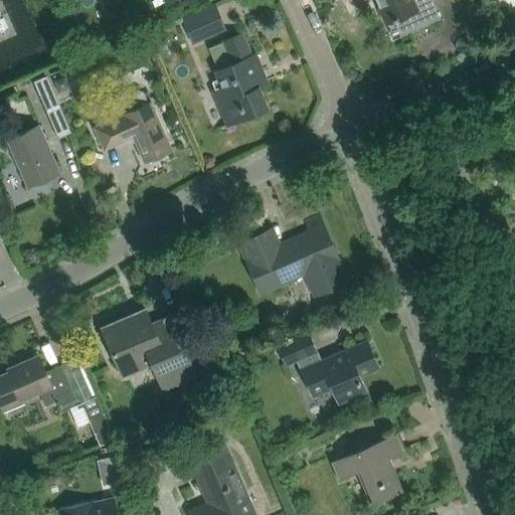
[(430,0),(374,0),(385,24),(400,17),(407,31),(438,18),(430,0)]
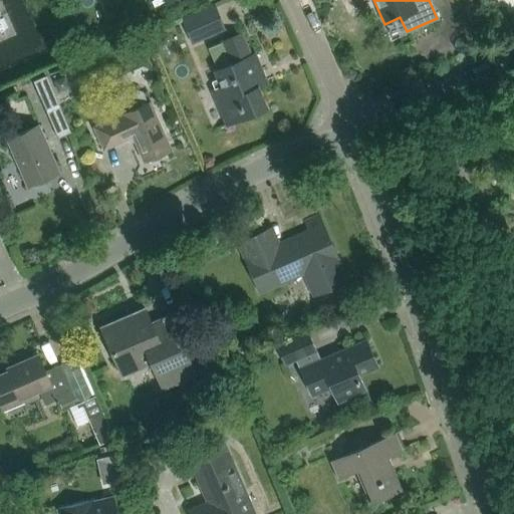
[(196,41),(225,29),(214,4),(185,16),(196,41)]
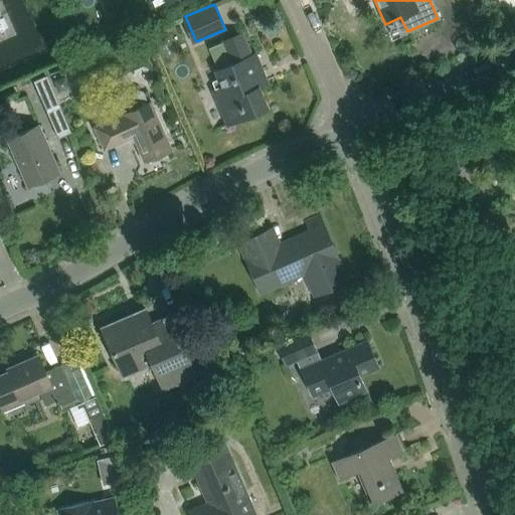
[(221,41),(229,64),(251,55),(242,33),(221,41)]
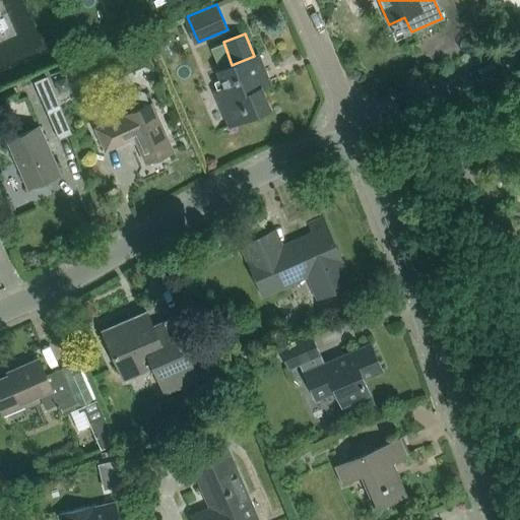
[(260,88),(269,84),(256,55),(254,56),(232,65),(218,71),(224,85),(214,89),(230,125),(268,109),(260,88)]
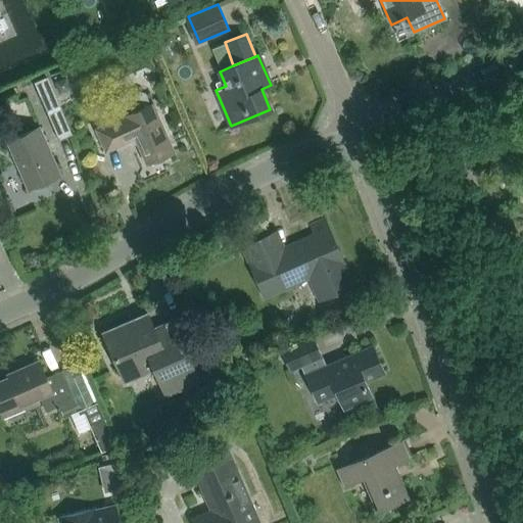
[(73,135),(47,77),(34,83),(59,141),(73,135)]
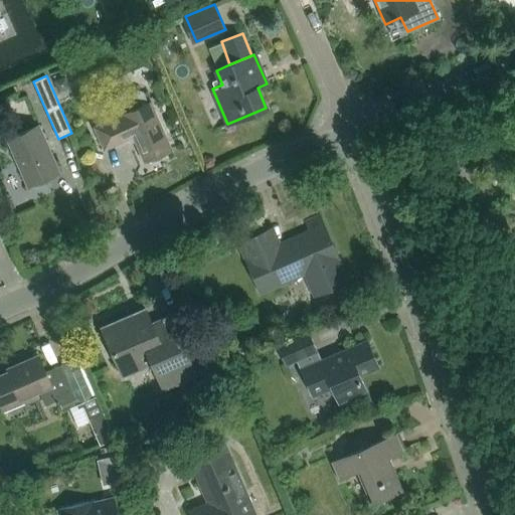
[(65,77),(55,81),(59,91),(66,88),(67,84),(65,77)]
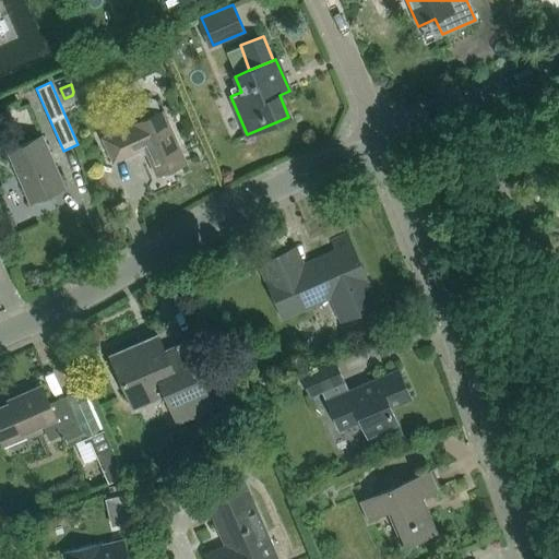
[(163,110),(159,111),(155,100),(151,98),(141,103),(140,99),(123,107),(131,125),(102,138),(113,163),(140,151),(145,153),(156,176),(186,162),(163,110)]
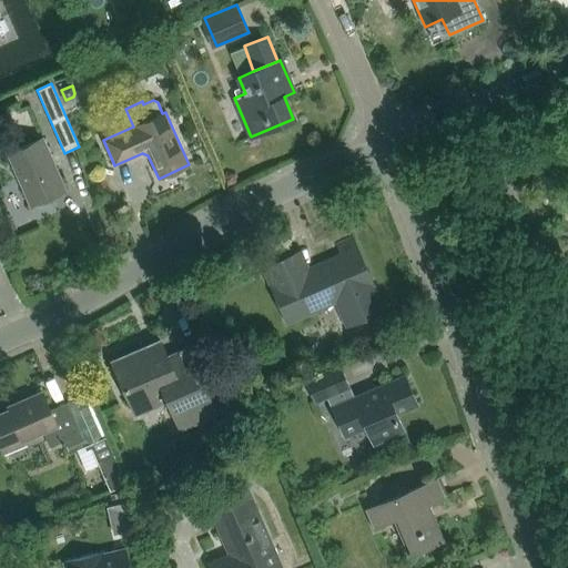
[(29,205),(66,190),(43,138),(7,153),(29,205)]
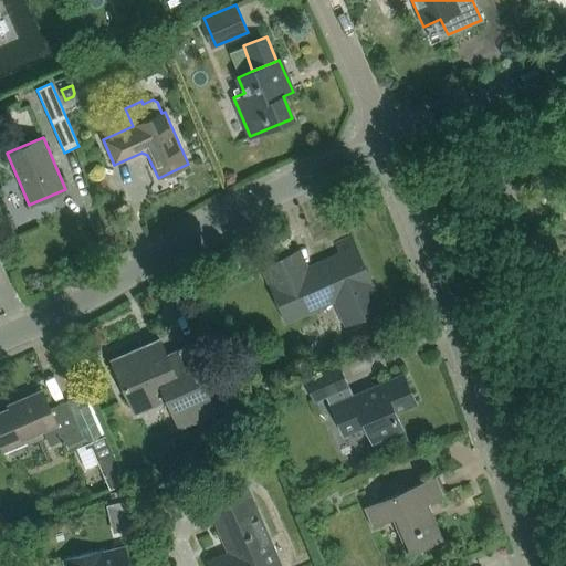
[(356,320),(381,308),(350,238),(335,244),(339,255),(300,272),(292,253),(262,266),(286,321),(346,295),(356,320)]
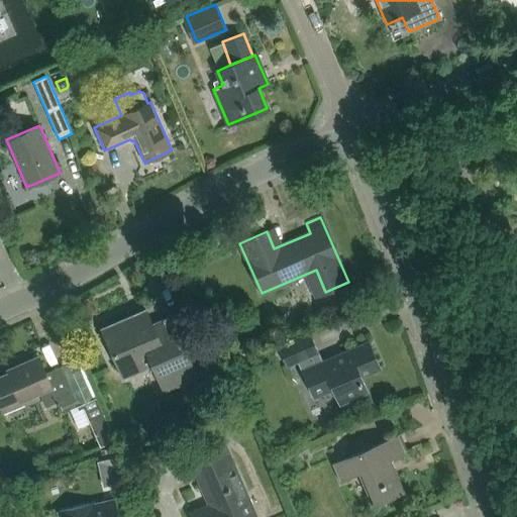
[(164,390),(196,376),(183,346),(194,341),(182,312),(151,325),(147,317),(133,324),(130,316),(102,328),(121,373),(150,360),(164,390)]
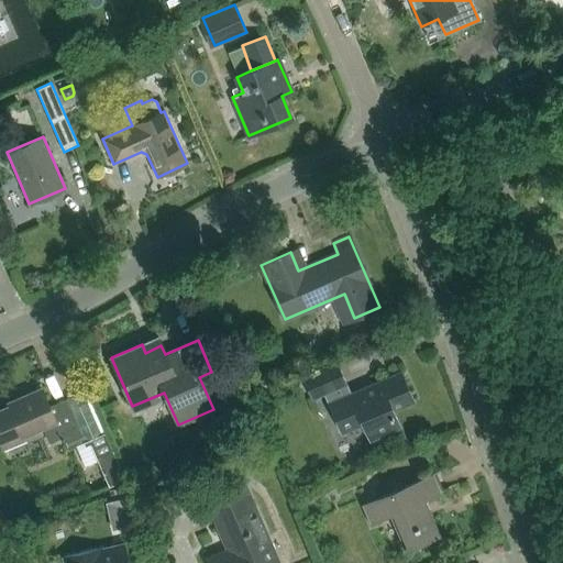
[(395,409),(414,401),(401,373),(351,394),(339,362),(304,376),(312,397),(323,392),(341,433),(363,424),(370,440),(401,427),(395,409)]
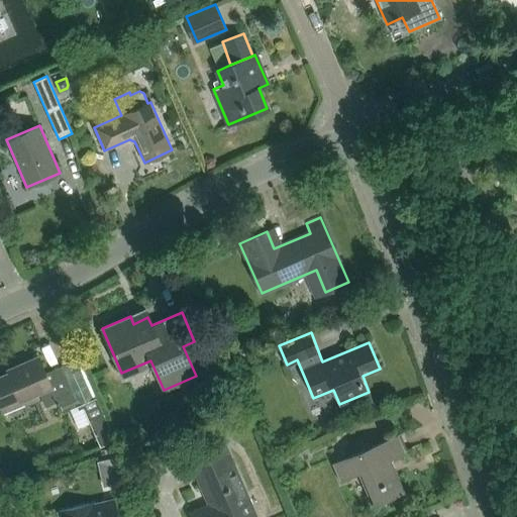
[(49,405),(62,400),(67,412),(79,407),(63,372),(47,379),(37,356),(17,366),(18,369),(0,376),(0,407),(2,412),(19,405),(17,402),(42,391),(49,405)]
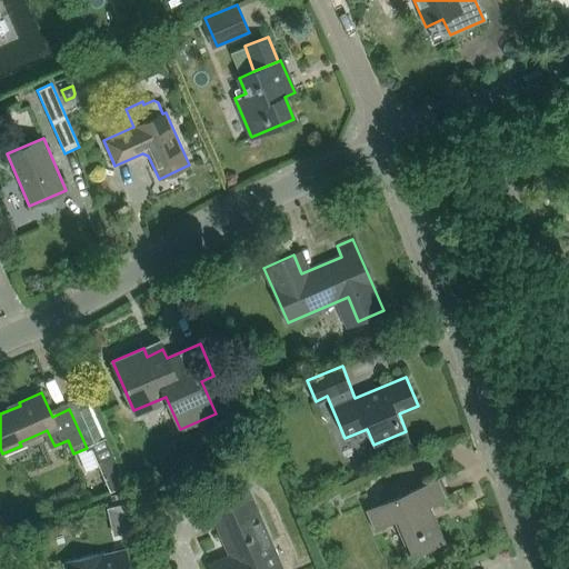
[(412,553),(417,551),(418,553),(419,555),(421,555),(422,556),(425,556),(427,556),(428,555),(430,553),(431,552),(432,551),(433,550),(433,548),(435,546),(433,545),(445,540),(429,505),(446,498),(438,479),(368,510),(376,528),(397,518),(412,553)]
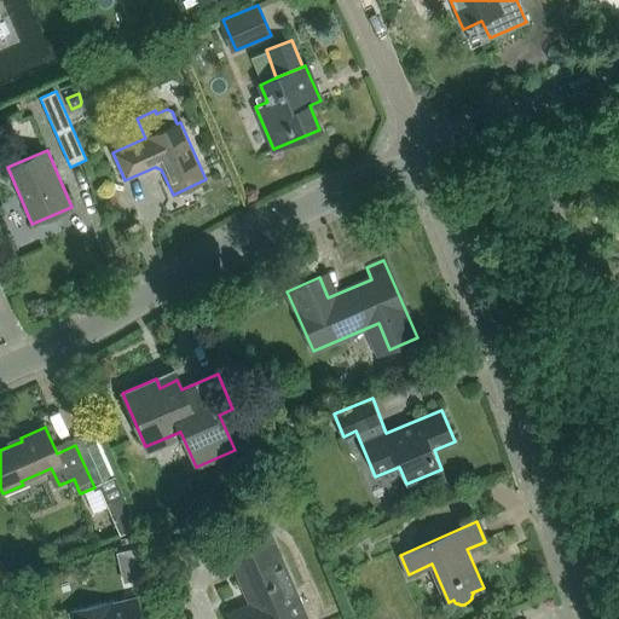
[(306,618),(270,536),(230,554),(253,605),(230,614),(231,618),(306,618)]
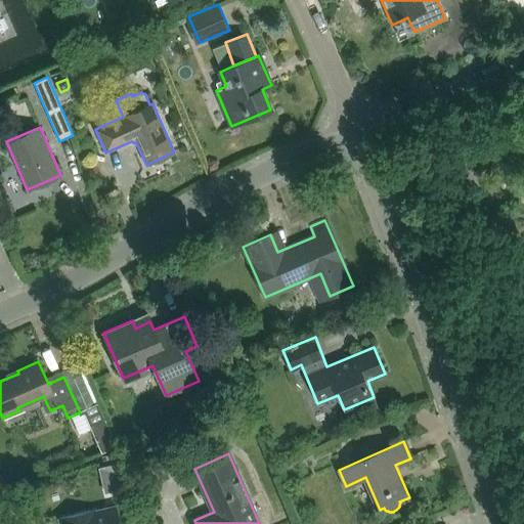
[(57,520),(58,523),(117,523),(114,509),(93,514),(93,512),(57,520)]
